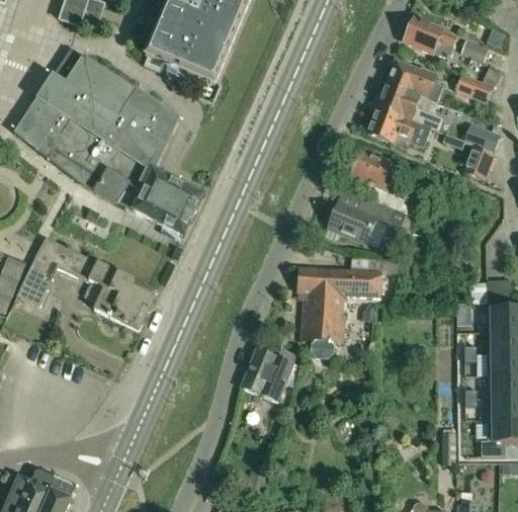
[(103,1),(100,0),(64,0),(58,18),(79,25),(80,21),(96,27),(103,1)]
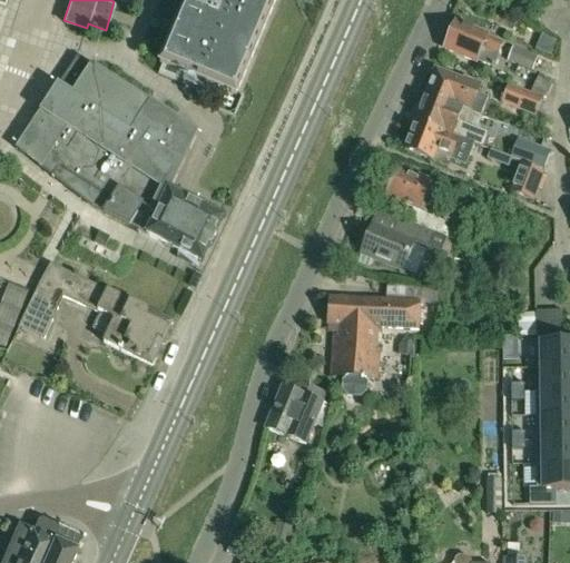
[(184,0),(159,58),(235,90),(273,0),(184,0)]
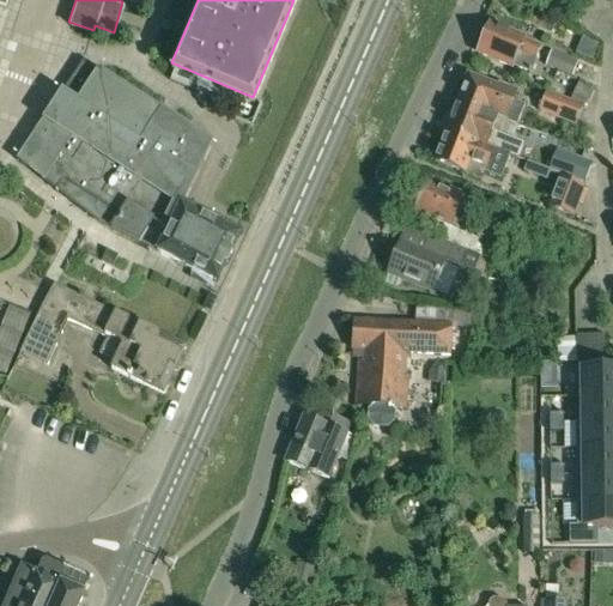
[(480,31),(477,40),(479,42),(477,47),(511,62),(530,70),(539,49),(542,42),(525,34),(490,18),(484,31),(480,31)]
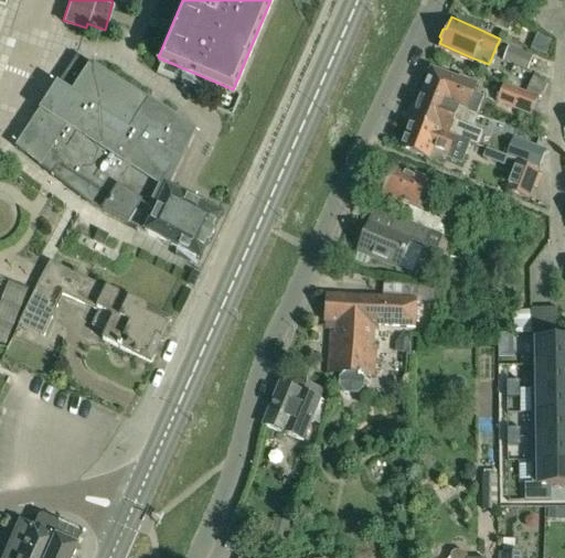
[(508,42),(505,49),(502,55),(514,61),(528,66),(528,65),(532,52),(508,42)]
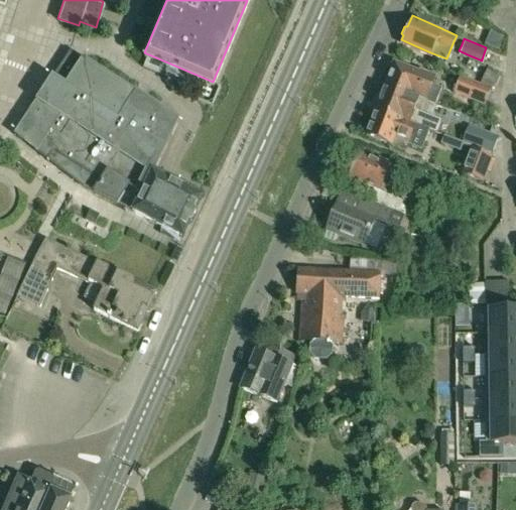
[(84,185),(153,220),(154,219),(180,232),(180,233),(181,234),(202,193),(152,168),(178,116),(70,46),(16,131),(84,185)]
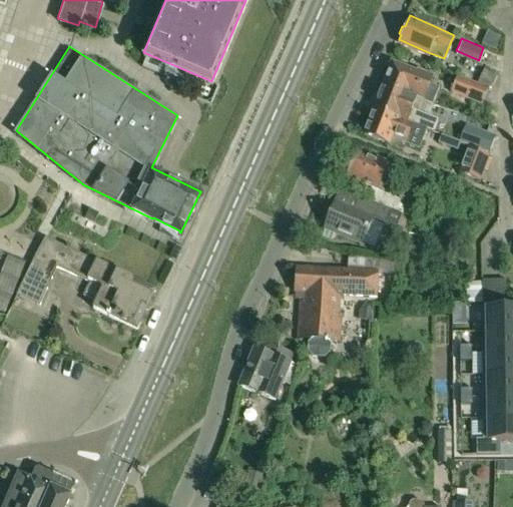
[(391,59),(383,80),(432,100),(438,83),(428,79),(431,71),(416,65),(415,68),(391,59)]
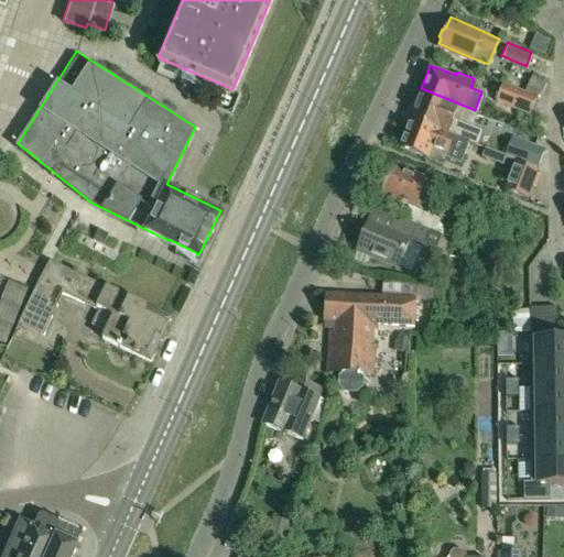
[(548,77),(532,69),(527,80),(542,88),(548,77)]
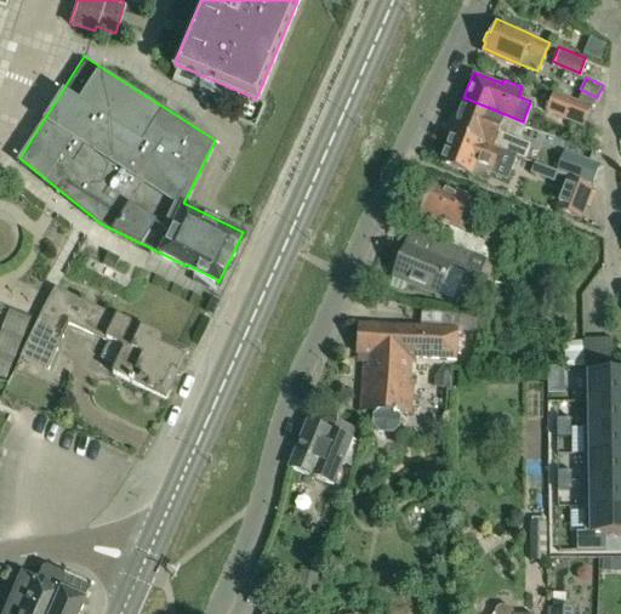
[(590,100),(579,95),(577,97),(556,86),(545,107),(581,121),(590,100)]
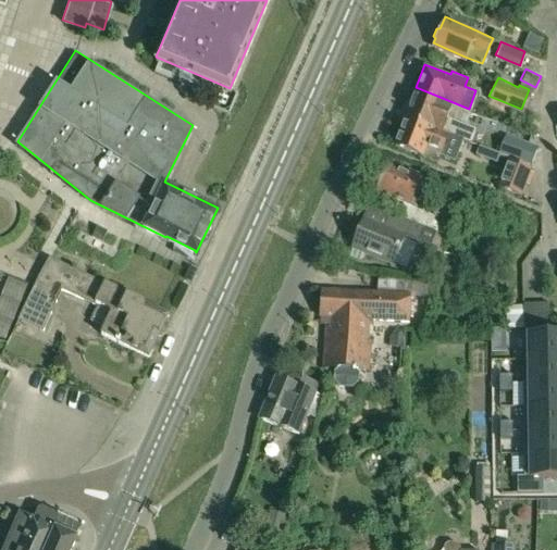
[(469,109),(416,87),(405,113),(447,130),(447,132),(490,146),(495,134),(463,122),(469,109)]
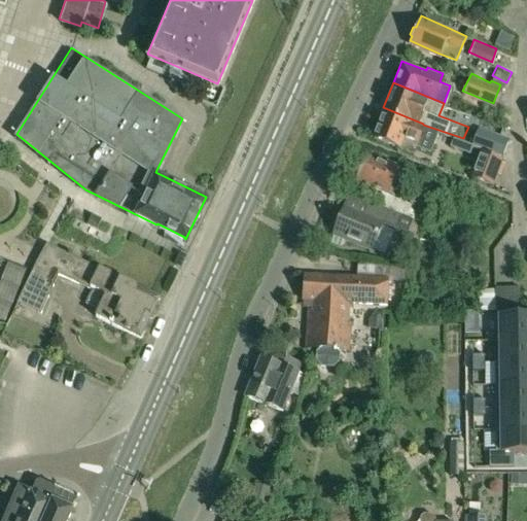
[(262,123),(272,127),(280,105),(271,102),(262,123)]
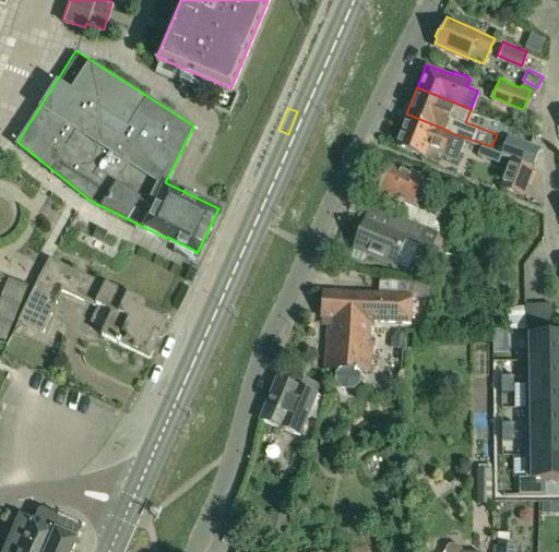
[(447,138),(449,132),(449,131),(406,114),(395,143),(423,153),(425,146),(440,153),(442,148),(453,153),(458,142),(447,138)]
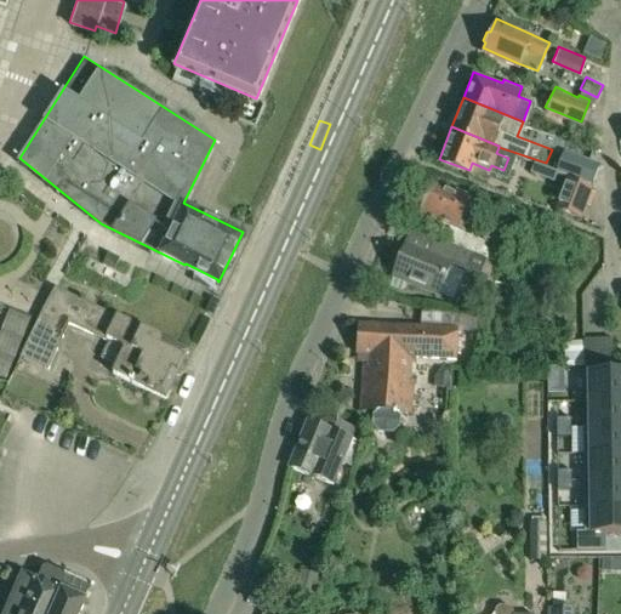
[(554,204),(580,214),(593,185),(565,172),(554,204)]
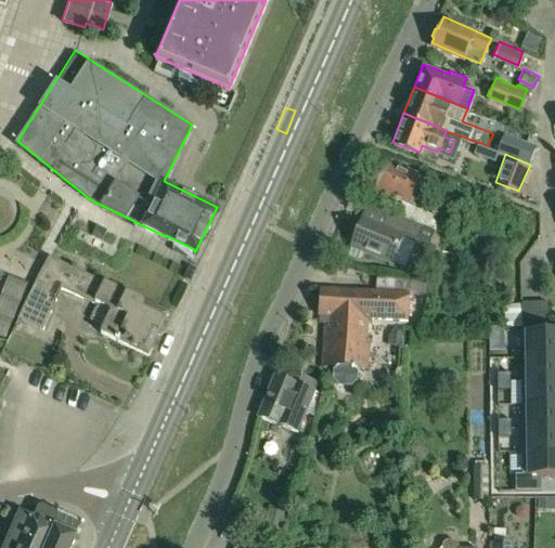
[(395,211),(427,225),(433,211),(421,207),(425,197),(424,197),(433,178),(421,172),(408,167),(407,169),(386,160),(374,186),(401,198),(395,211)]
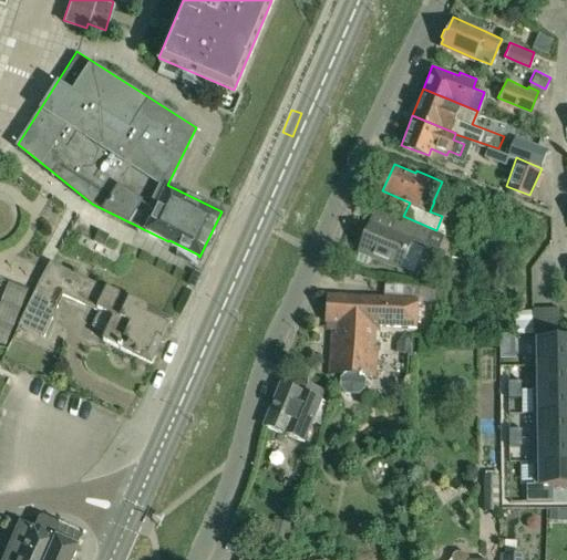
[(436,230),(403,216),(397,214),(390,228),(370,219),(358,248),(400,266),(412,237),(449,252),(455,238),(436,230)]
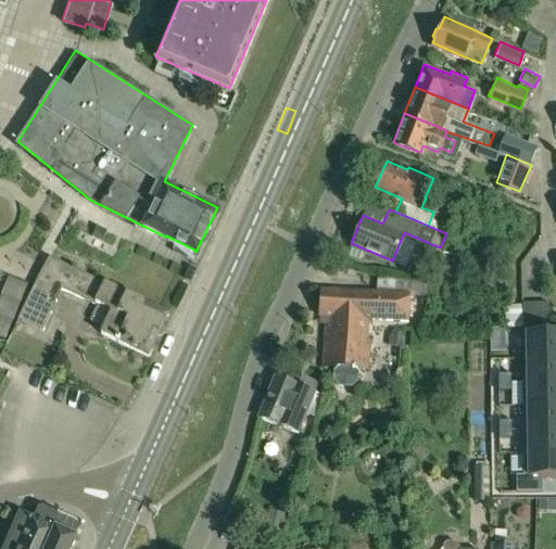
[(97,243),(102,233),(92,229),(87,239),(97,243)]
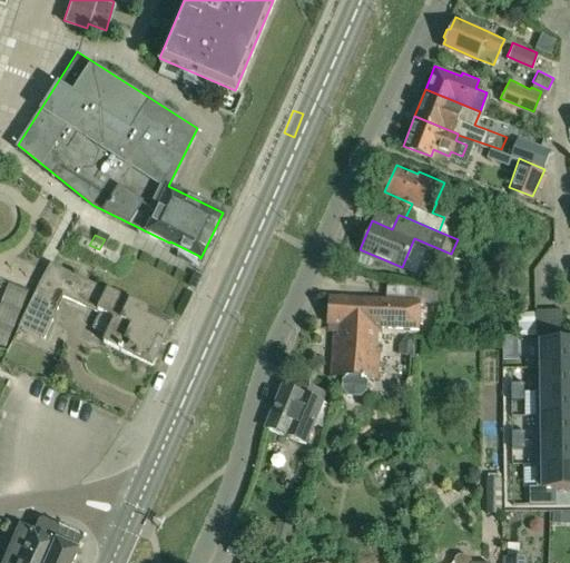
[(469,258),(453,255),(451,270),(465,274),(469,258)]
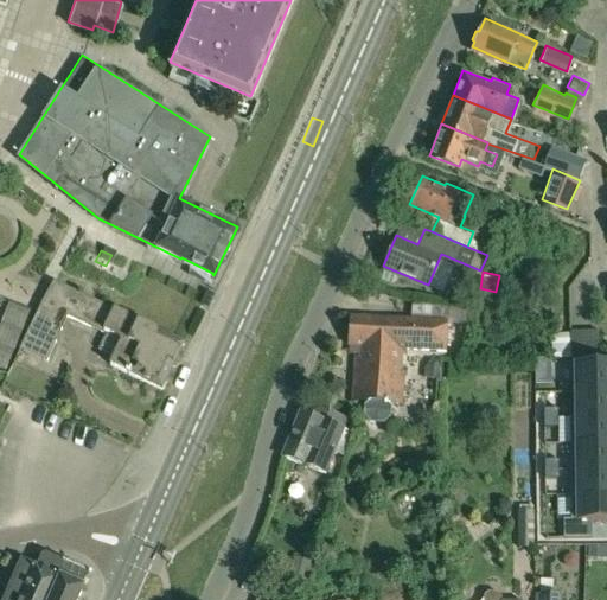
[(183,338),(114,306),(53,278),(29,325),(20,345),(46,357),(66,312),(103,329),(104,326),(107,327),(120,333),(112,351),(108,359),(160,384),(183,338)]
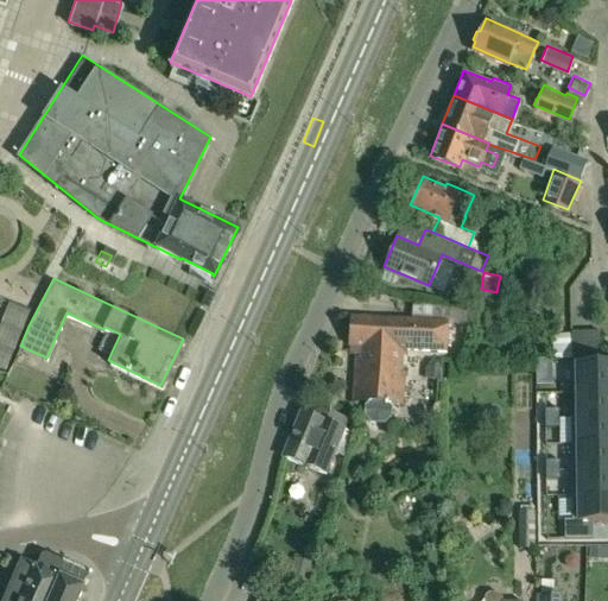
[(447,349),(448,318),(447,318),(352,312),(349,342),(356,342),(353,397),(366,398),(365,411),(371,419),(384,419),(391,412),(392,399),(401,399),(405,355),(407,355),(407,347),(447,349)]
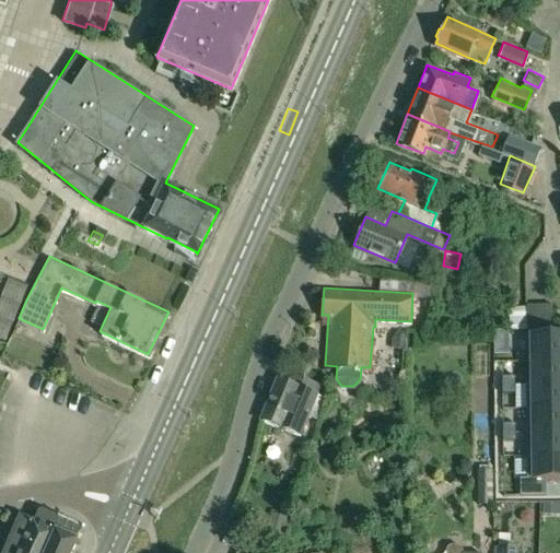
[(448,309),(459,310),(461,298),(456,297),(455,295),(450,294),(448,309)]
